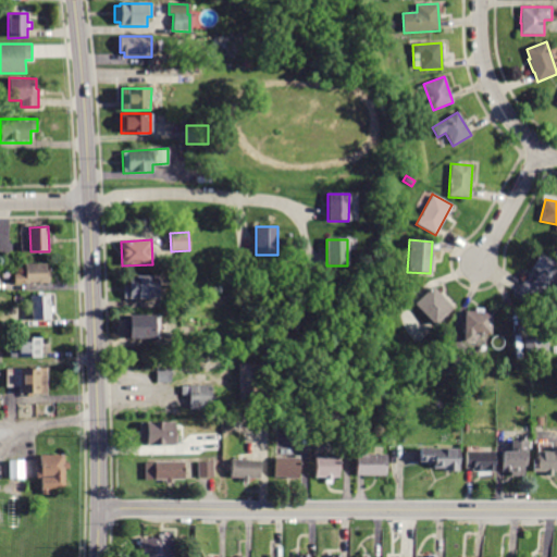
[(540,254),(556,263),(556,283),(541,310),(515,295),(524,280),(530,283),(536,272),(531,269),(540,254)]
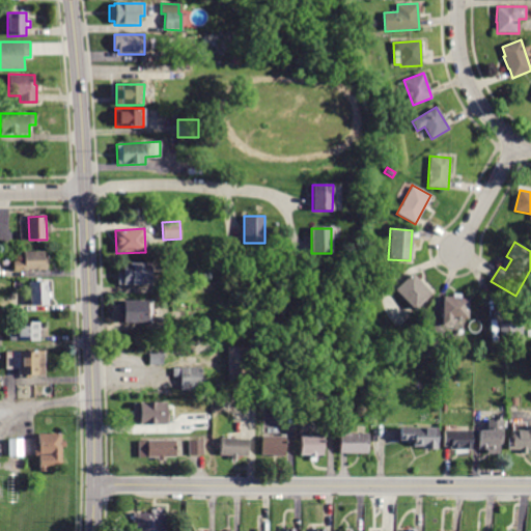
[(47,270),(14,271),(14,261),(24,261),(24,252),(44,252),(45,259),(47,259),(47,270)]
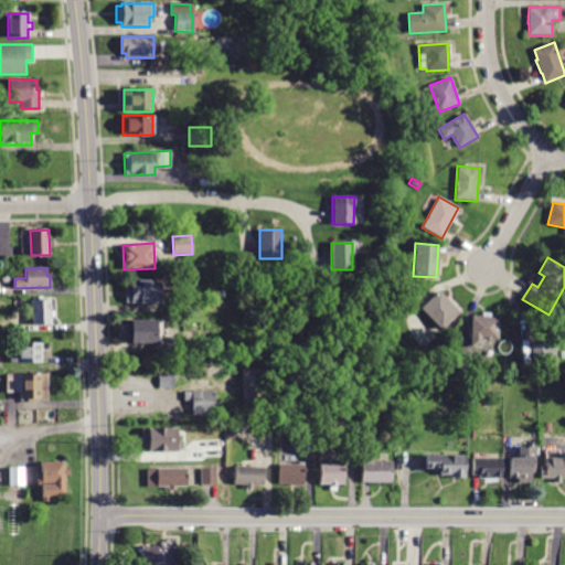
[(160,304),(125,304),(125,290),(130,290),(130,279),(160,279),(160,304)]
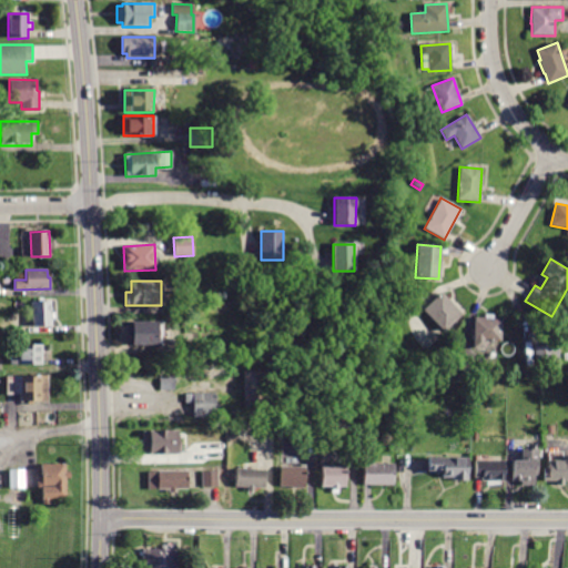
[(439,328),(423,310),(442,293),(463,315),(444,332),(439,328)]
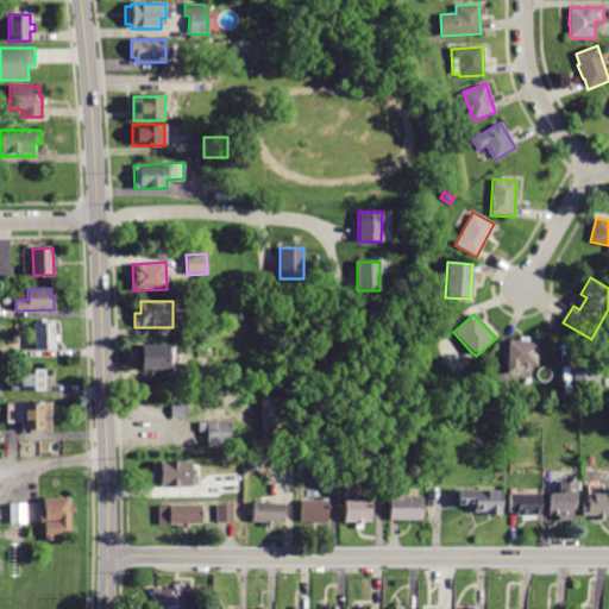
[(36,351),(35,351),(33,324),(55,322),(57,350),(36,351)]
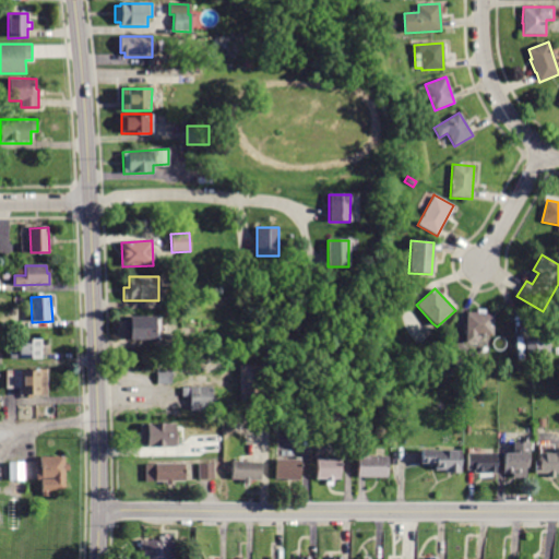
[(465,322),(465,312),(477,313),(477,309),(485,309),(485,313),(494,314),(494,336),(477,336),(477,344),(464,344),(465,322)]
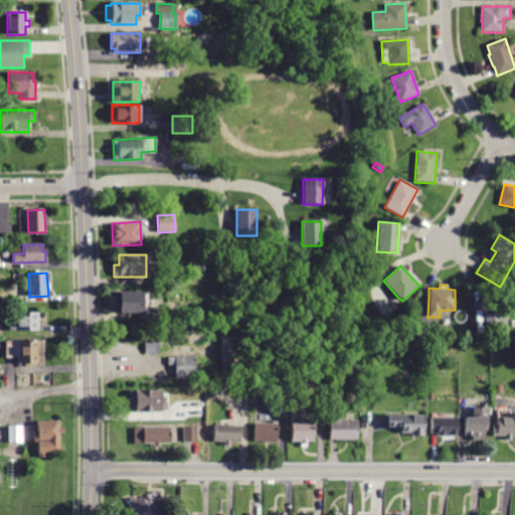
[(119,292),(147,292),(147,313),(119,312),(119,292)]
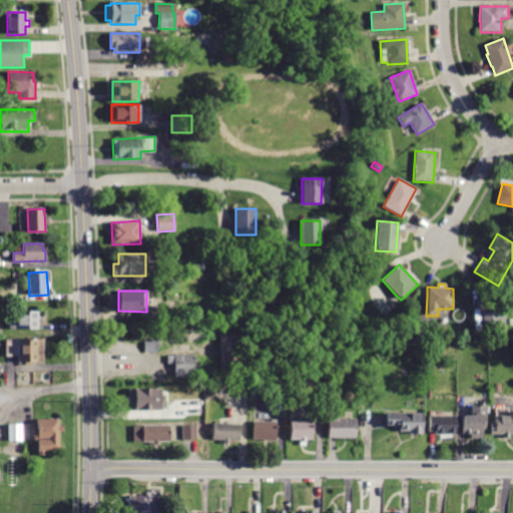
[(39,329),(8,330),(8,313),(39,312),(39,329)]
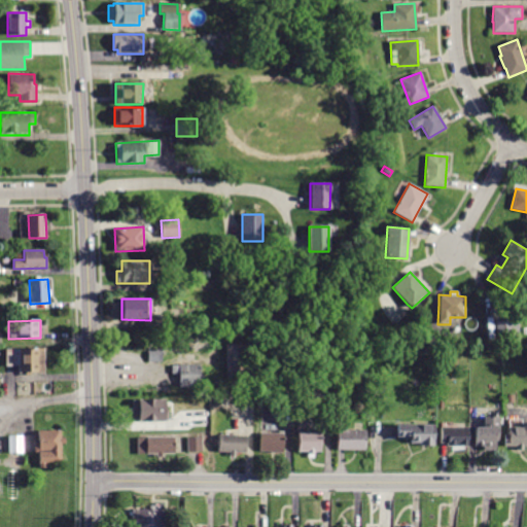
[(519,322),(520,336),(497,338),(495,321),(514,320),(514,322),(519,322)]
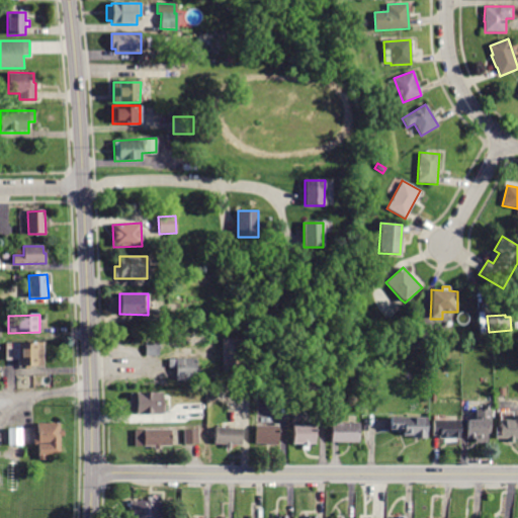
[(224,379),(221,339),(244,338),(246,378),(224,379)]
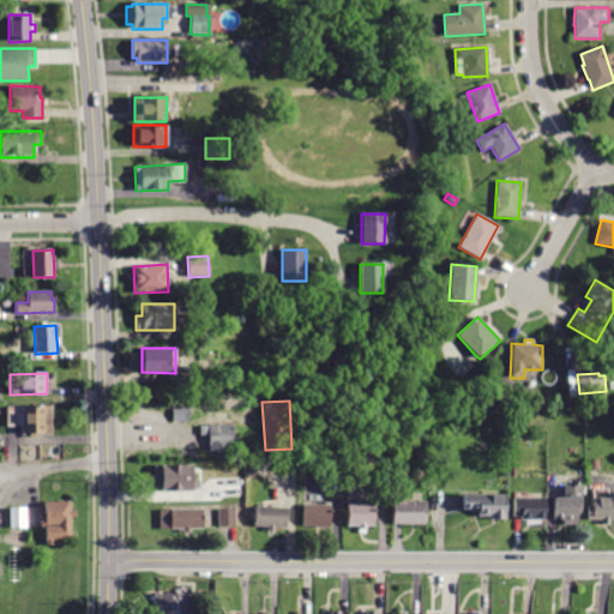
[(47,434),(23,434),(23,427),(7,427),(6,405),(46,405),(47,434)]
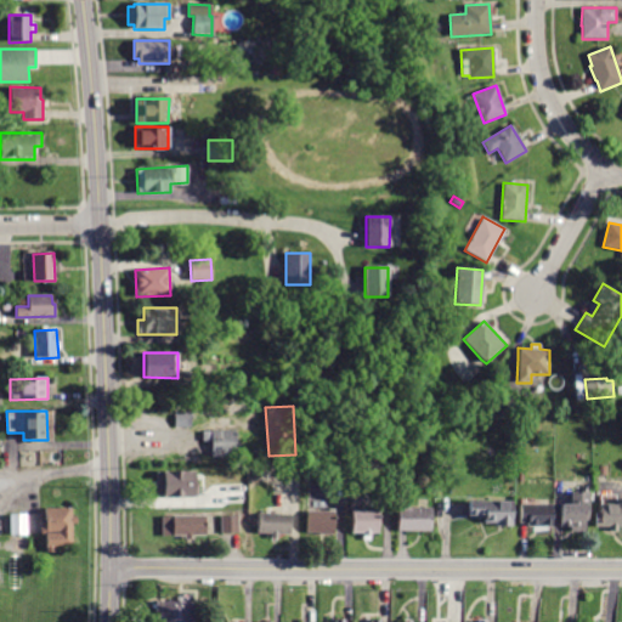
[(191,413),(191,428),(175,428),(175,413),(191,413)]
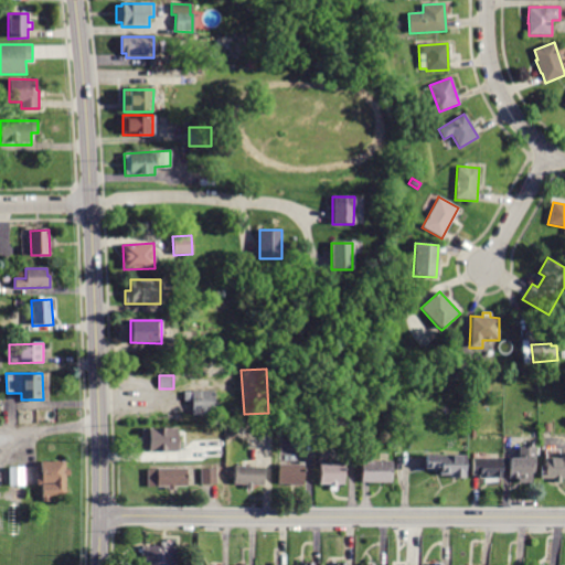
[(214,415),(193,416),(192,401),(184,401),(184,391),(214,391),(214,415)]
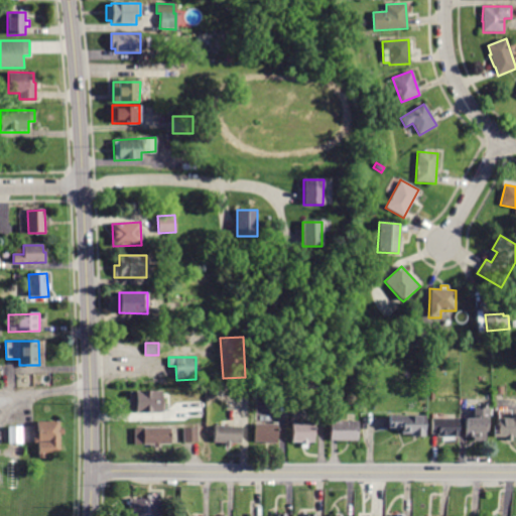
[(215,404),(213,392),(225,390),(226,402),(215,404)]
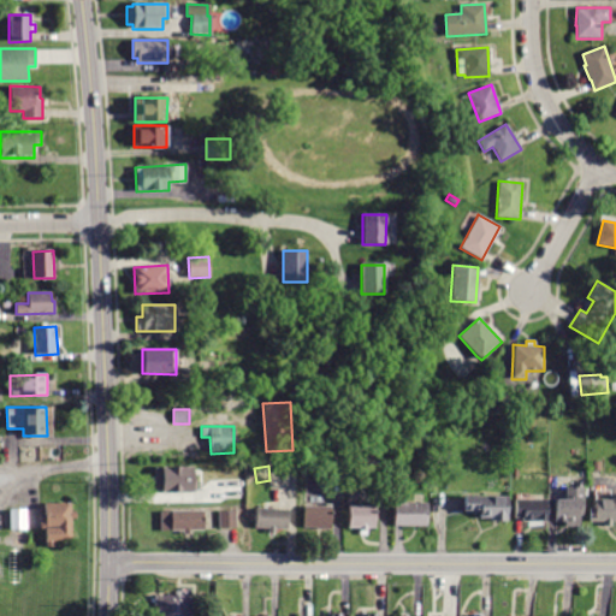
[(193,480),(196,480),(196,491),(155,492),(155,467),(191,467),(193,480)]
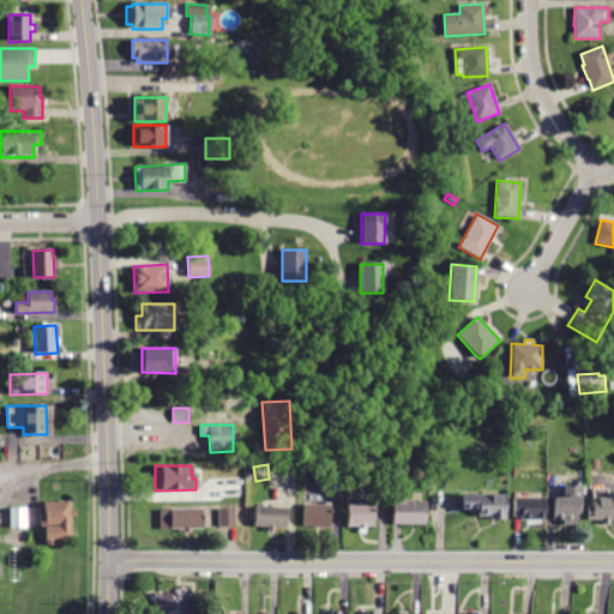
[(577,524),(563,524),(564,521),(553,519),(553,498),(561,498),(561,486),(582,486),(581,515),(577,515),(577,524)]
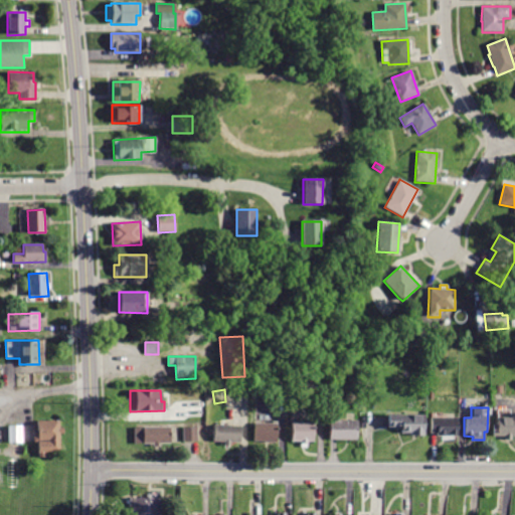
[(514,437),(511,437),(511,441),(504,441),(504,437),(492,437),(492,425),(495,425),(495,409),(509,409),(509,412),(514,412),(514,437)]
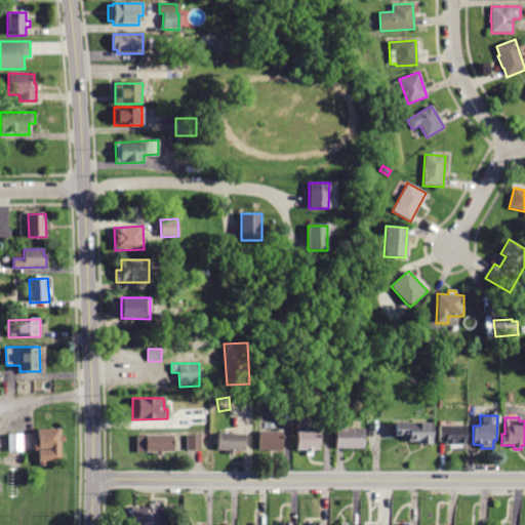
[(396,423),(432,422),(432,444),(419,444),(418,442),(408,442),(408,436),(396,436),(396,423)]
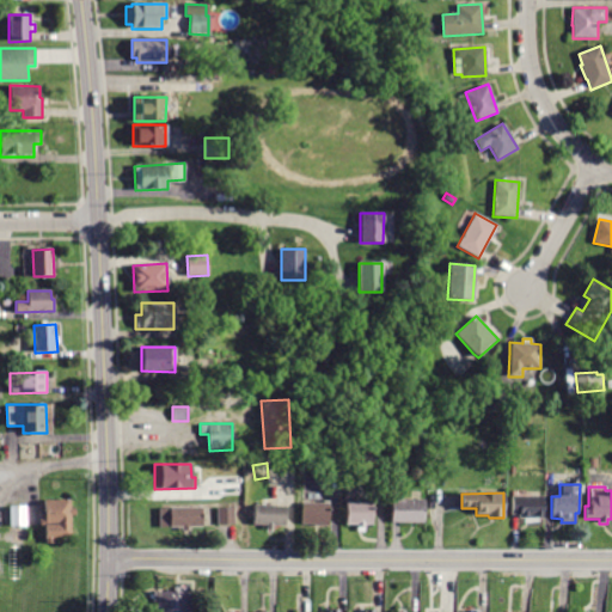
[(510,514),(510,496),(543,496),(543,519),(519,519),(519,514),(510,514)]
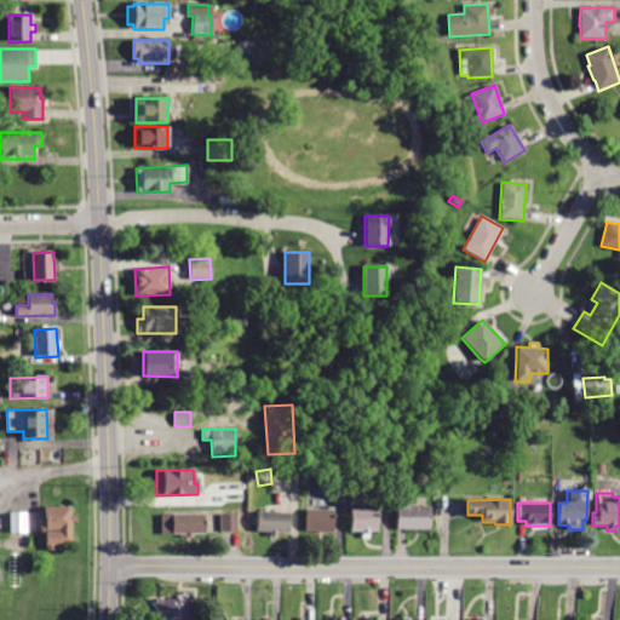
[(47,551),(46,533),(40,533),(40,518),(44,518),(44,506),(70,505),(70,515),(76,515),(76,523),(73,524),(73,545),(55,545),(55,551),(47,551)]
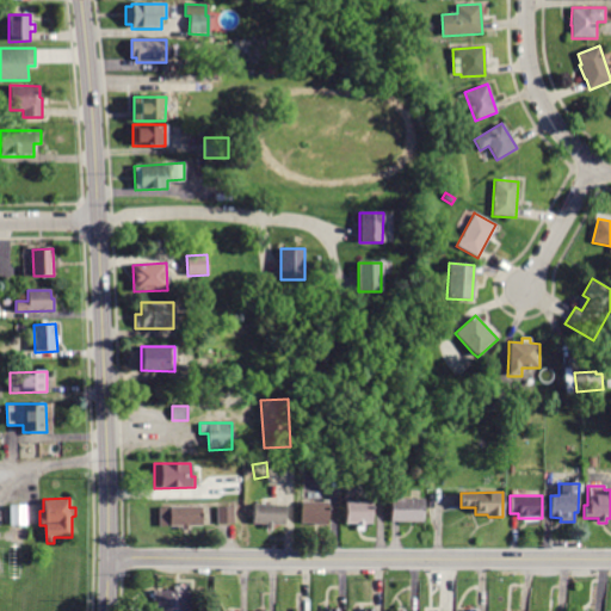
[(390,523),(390,499),(424,499),(424,523),(390,523)]
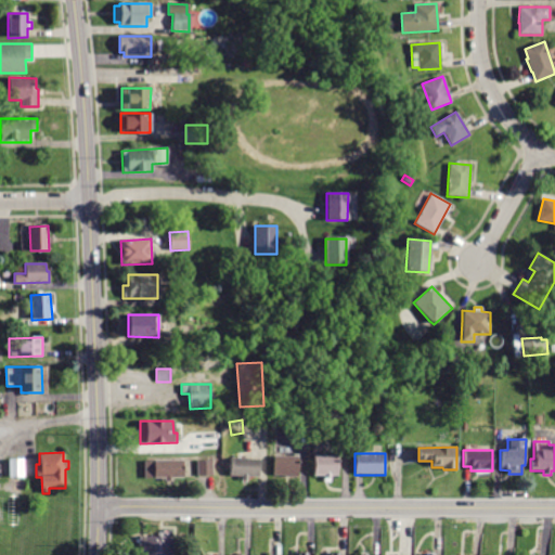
[(338,454),(338,476),(331,476),(331,482),(324,482),(324,476),(313,476),(313,454),(338,454)]
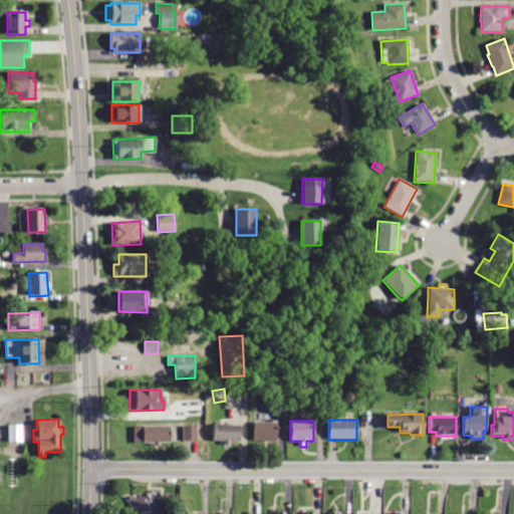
[(263,443),(263,441),(254,440),(254,423),(276,423),(276,443),(263,443)]
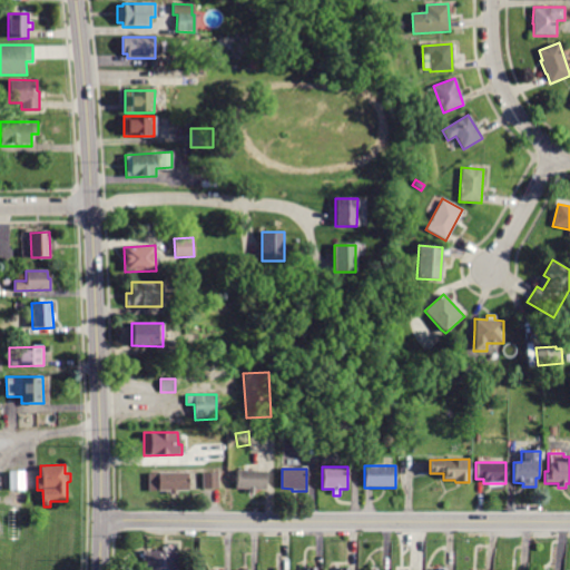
[(265,491),(255,491),(255,493),(248,493),(248,489),(236,489),(236,470),(266,471),(265,491)]
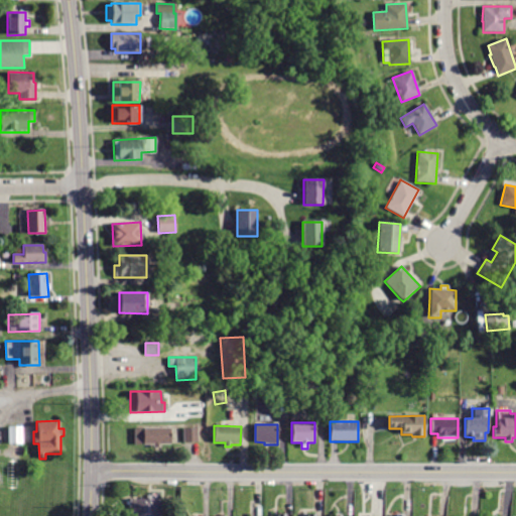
[(22,427),(23,443),(8,444),(8,427),(22,427)]
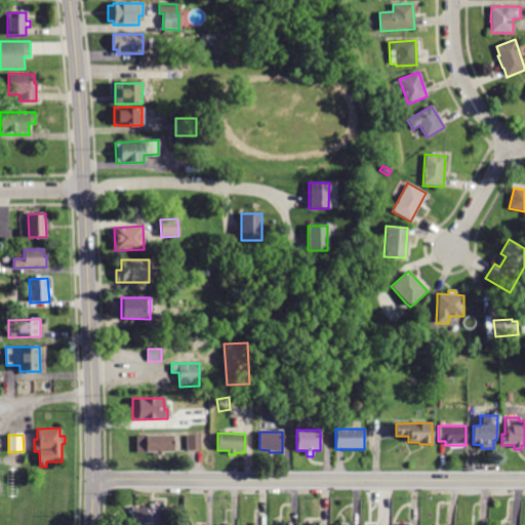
[(173,452),(137,452),(137,436),(172,435),(173,452)]
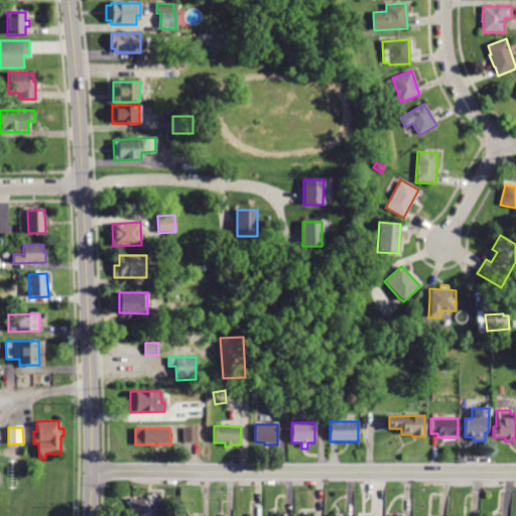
[(184,443),(183,428),(198,428),(198,442),(184,443)]
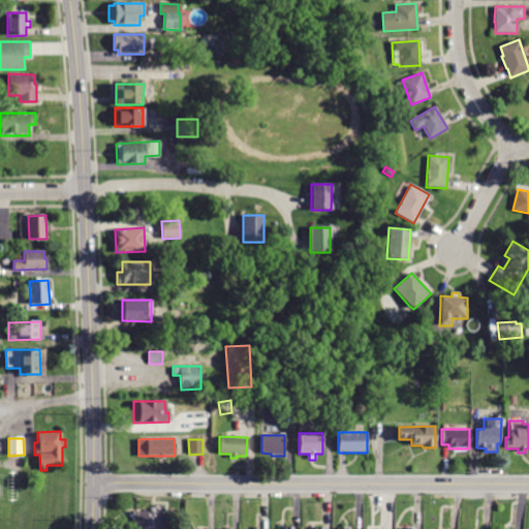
[(135,528),(135,524),(135,521),(132,521),(132,511),(164,511),(164,517),(172,518),(172,527),(164,526),(164,528),(135,528)]
